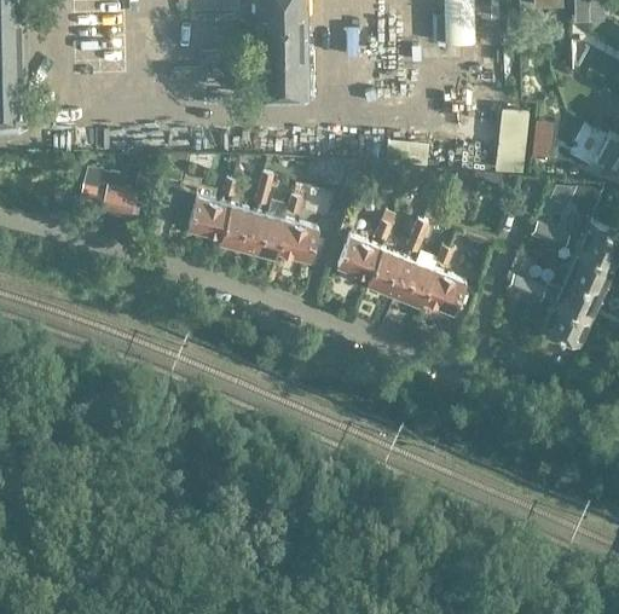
[(0,0),(0,125),(24,125),(21,0),(0,0)]
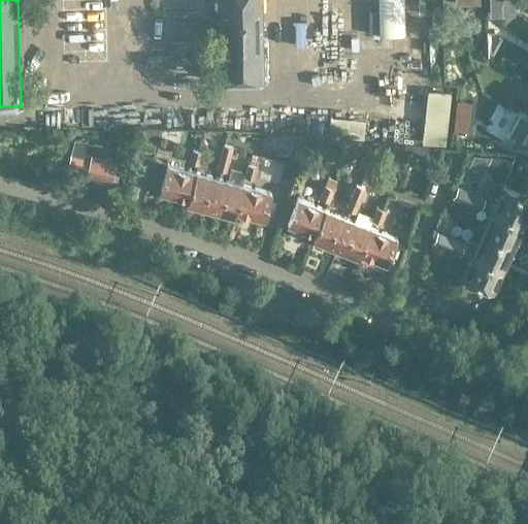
[(260,0),(219,0),(221,69),(222,85),(262,84),(260,0)]
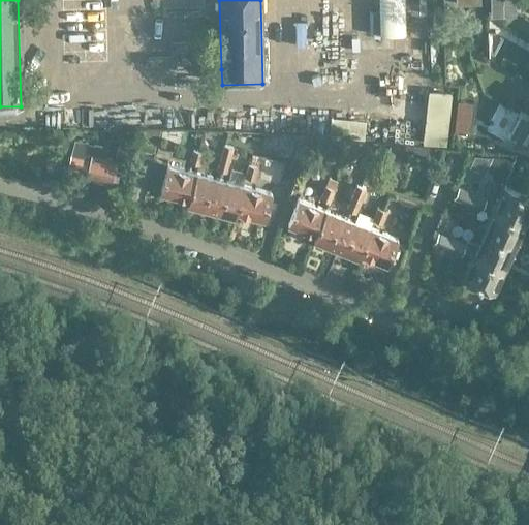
[(430,91),(422,144),(445,147),(454,95),(430,91)]
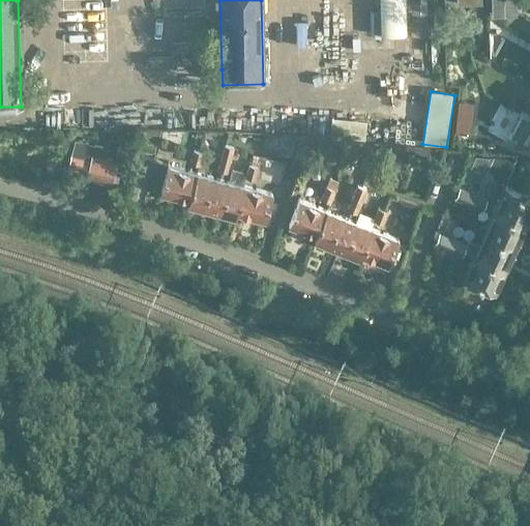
[(472,135),(473,103),(457,101),(455,134),(472,135)]
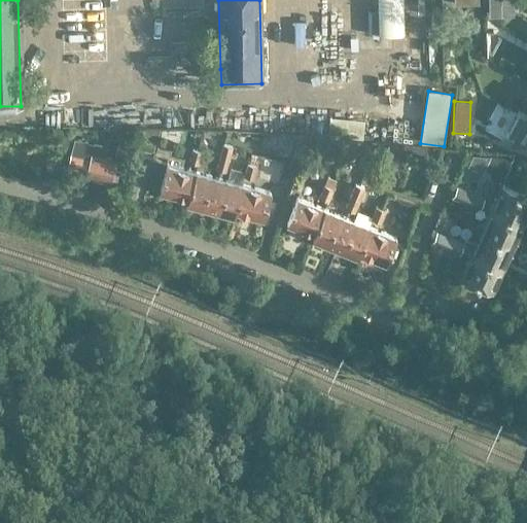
[(518,115),(505,138),(526,149),(526,119),(518,115)]
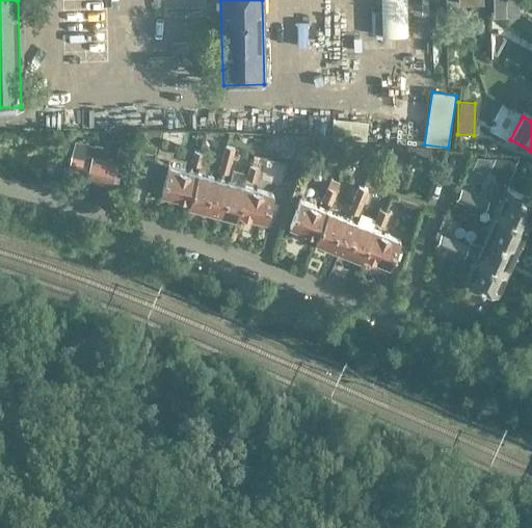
[(115,160),(129,164),(135,144),(122,140),(115,160)]
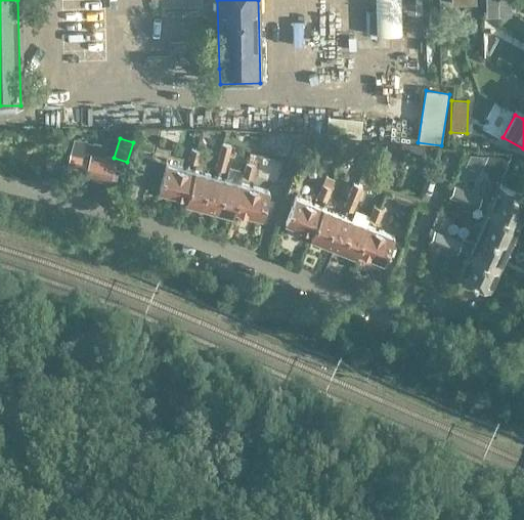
[(105,150),(79,143),(73,141),(66,171),(86,176),(85,178),(115,186),(118,177),(113,175),(117,162),(103,159),(105,150)]
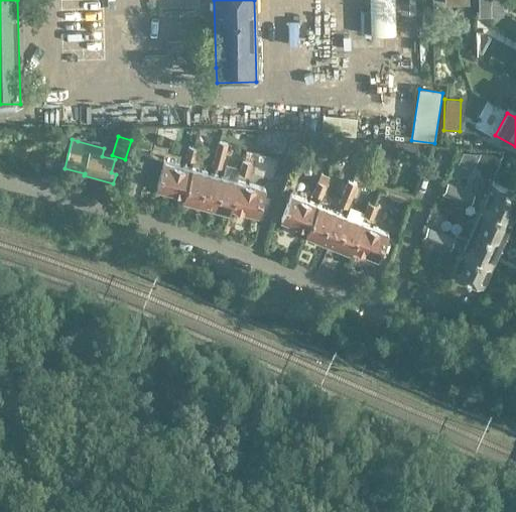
[(215,156),(224,159),(228,147),(218,144),(215,156)]
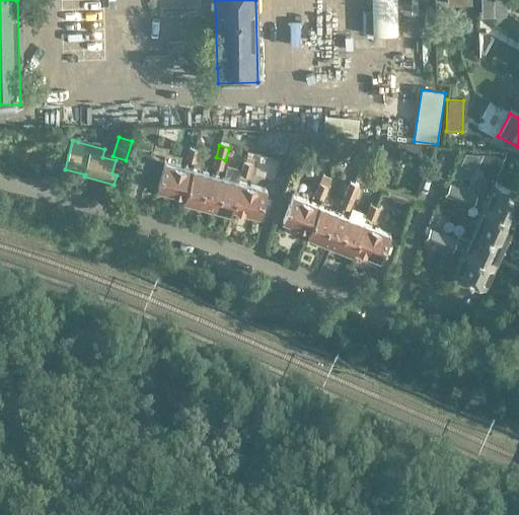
[(186,163),(195,165),(199,153),(189,150),(186,163)]
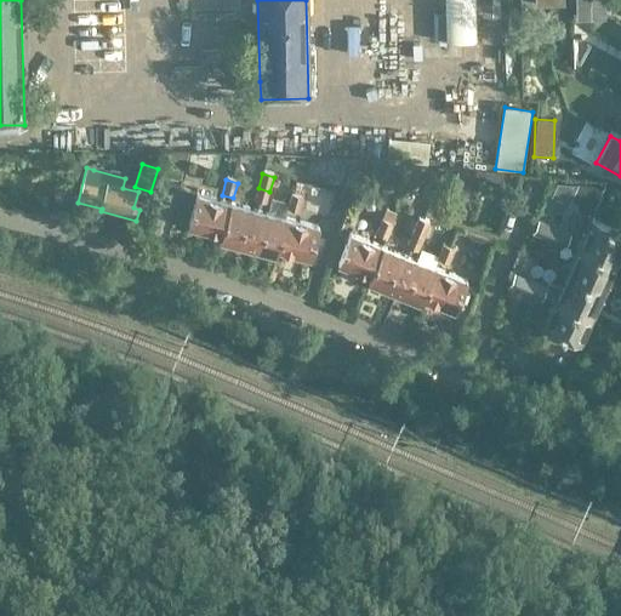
[(598,206),(599,189),(556,183),(554,201),(598,206)]
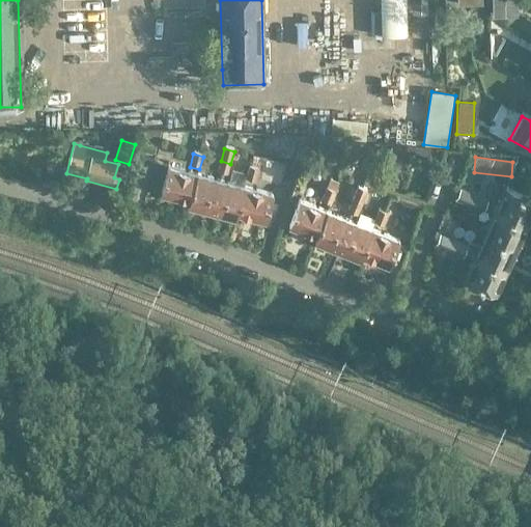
[(230,164),(221,161),(218,174),(227,176),(230,164)]
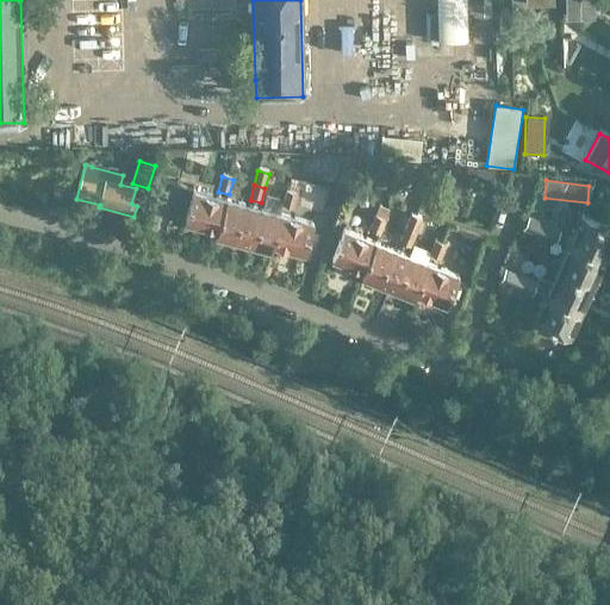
[(194,194),(186,224),(218,234),(219,234),(228,204),(226,204),(194,194)]
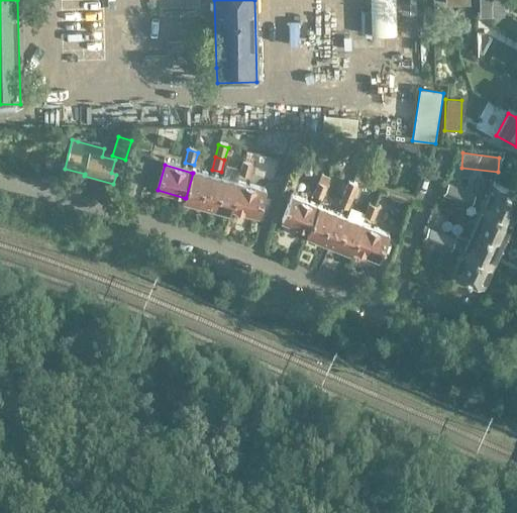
[(238,177),(248,180),(252,167),(242,165),(238,177)]
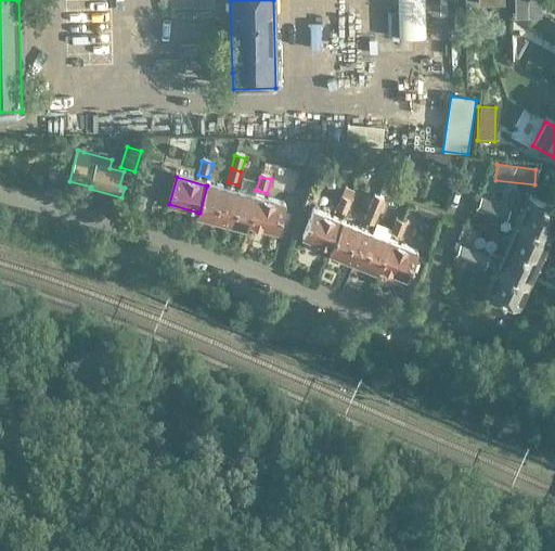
[(199,213),(198,217),(222,225),(231,192),(207,186),(199,213)]
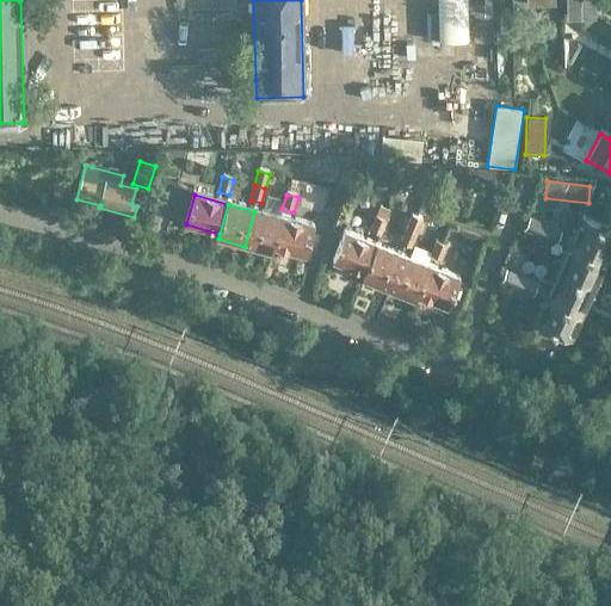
[(375,218),(369,233),(381,237),(387,223),(386,223),(390,212),(380,209),(376,218),(375,218)]
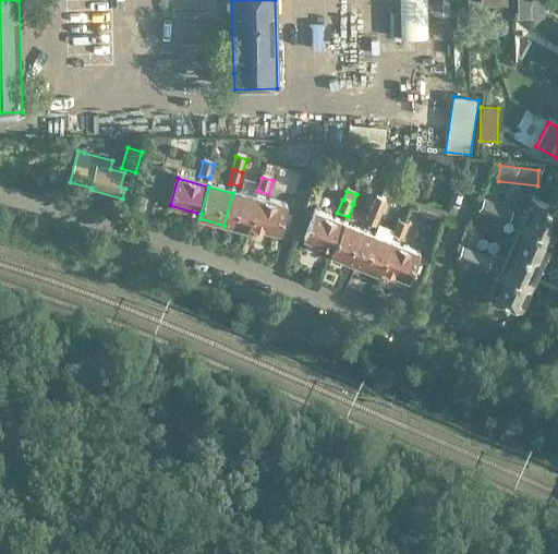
[(232,193),(223,226),(225,226),(249,232),(250,227),(257,200),(233,193),(232,193)]
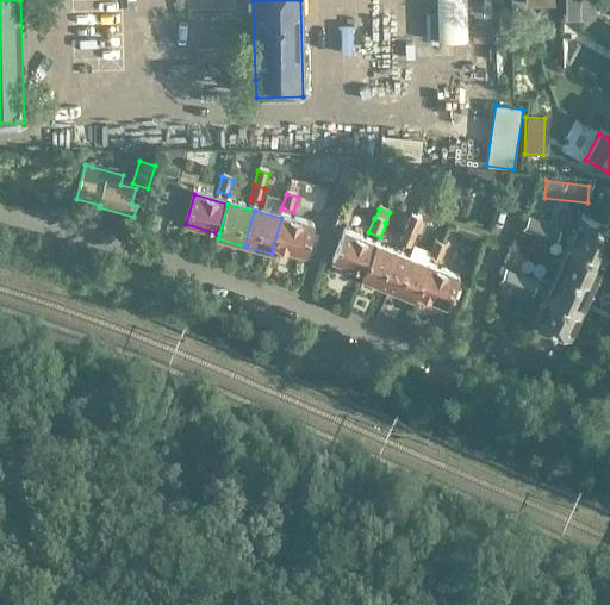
[(405,230),(416,235),(422,222),(410,217),(405,230)]
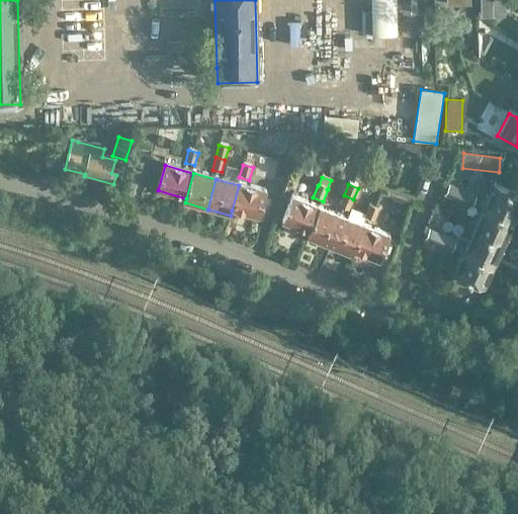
[(239,185),(232,210),(233,210),(259,218),(266,193),(240,186),(239,185)]
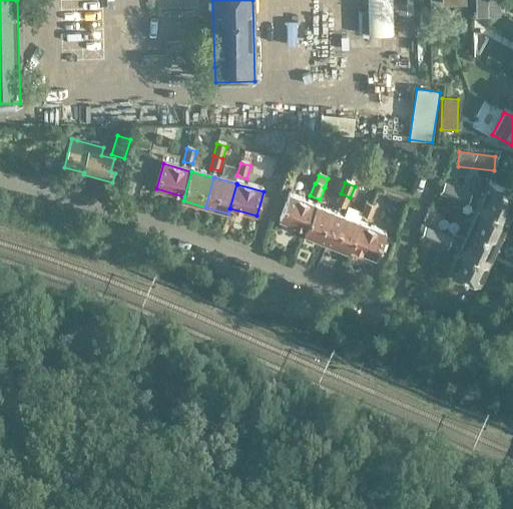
[(439,196),(466,208),(471,197),(445,184),(439,196)]
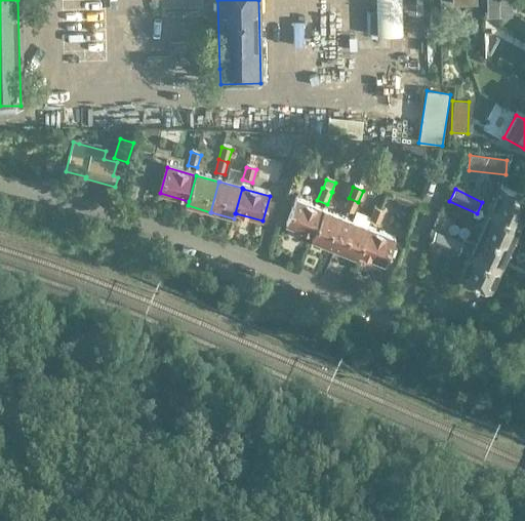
[(489,210),(520,225),(524,214),(524,200),(500,190),(495,201),(493,201),(489,210)]
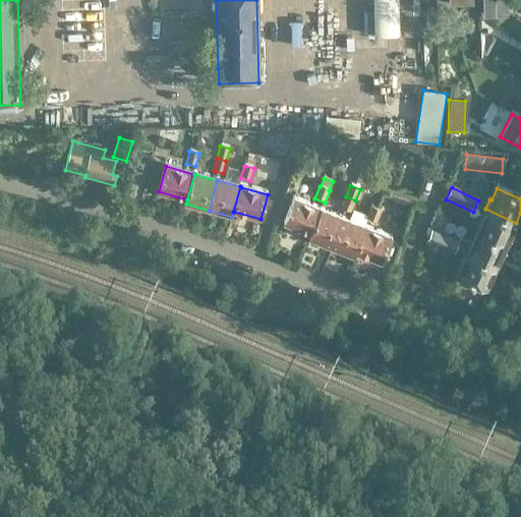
[(355,200),(346,196),(341,210),(350,213),(355,200)]
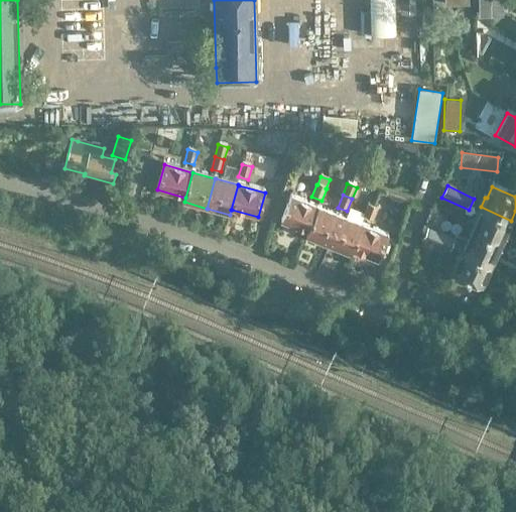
[(291,198),(281,221),(307,232),(316,208),(291,198)]
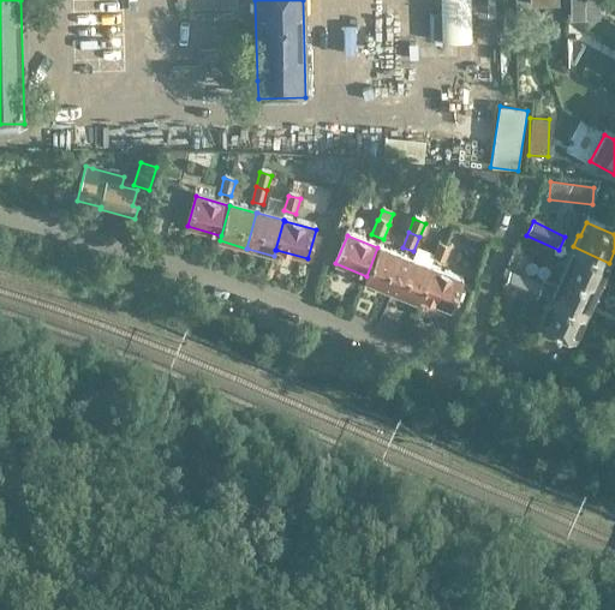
[(433,261),(445,264),(451,250),(439,245),(433,261)]
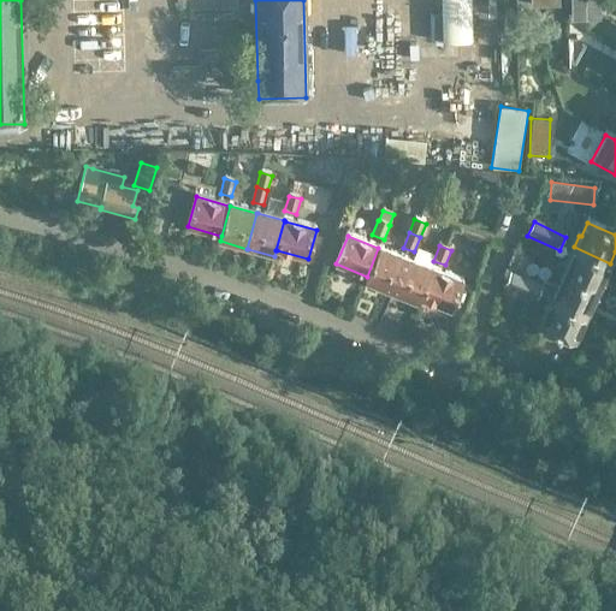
[(610,264),(574,247),(567,261),(569,262),(563,276),(598,292),(610,264)]
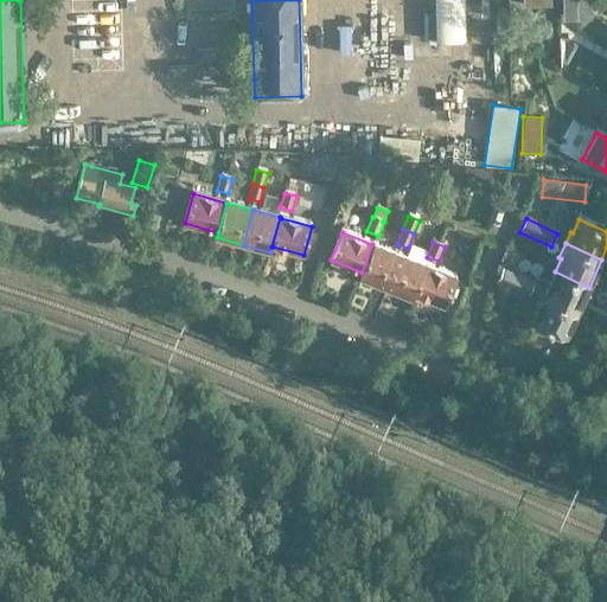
[(362,273),(359,277),(387,288),(400,256),(398,255),(375,245),(372,244),(362,273)]
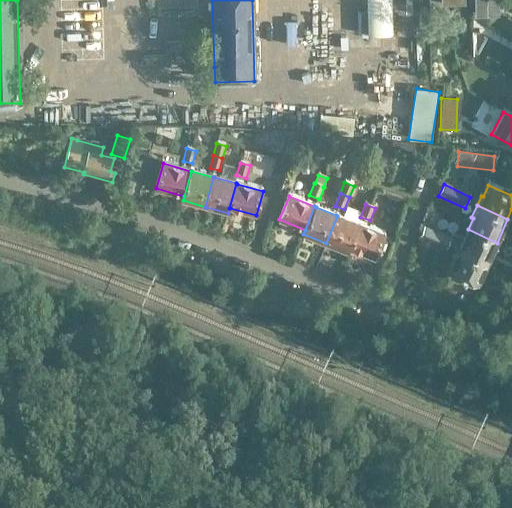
[(337,216),(326,243),(348,252),(349,248),(359,225),(337,216)]
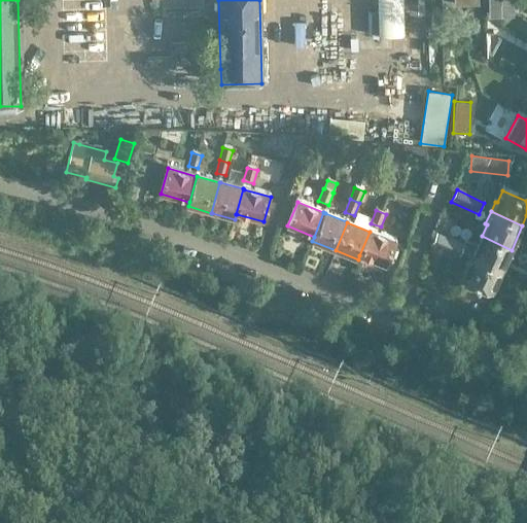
[(370,232),(359,255),(360,255),(386,267),(396,242),(371,232),(370,232)]
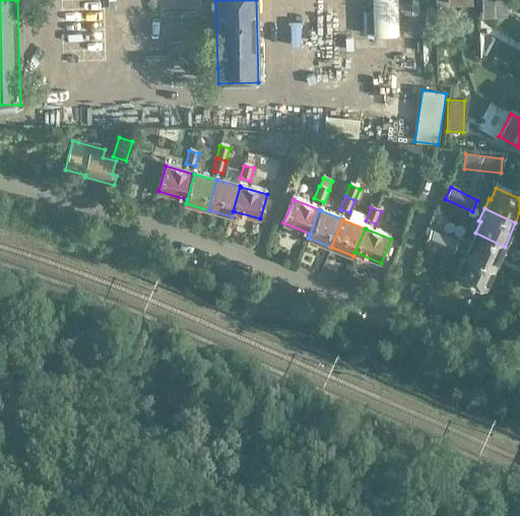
[(457,243),(432,231),(426,242),(453,255),(455,251),(459,244),(457,243)]
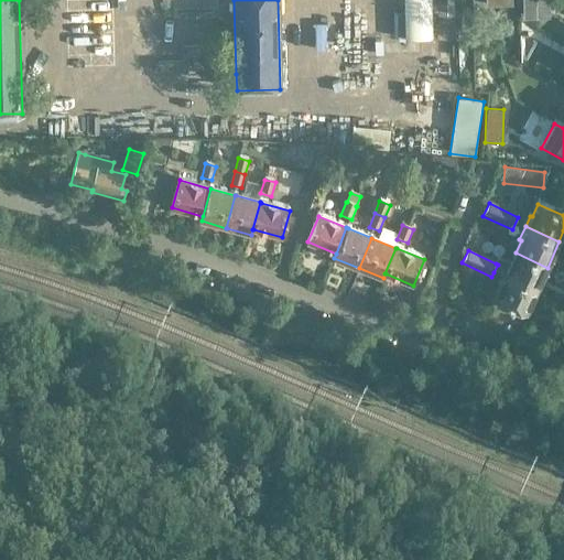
[(548,268),(516,252),(510,264),(498,258),(496,264),(498,265),(494,272),(502,276),(537,291),(548,268)]
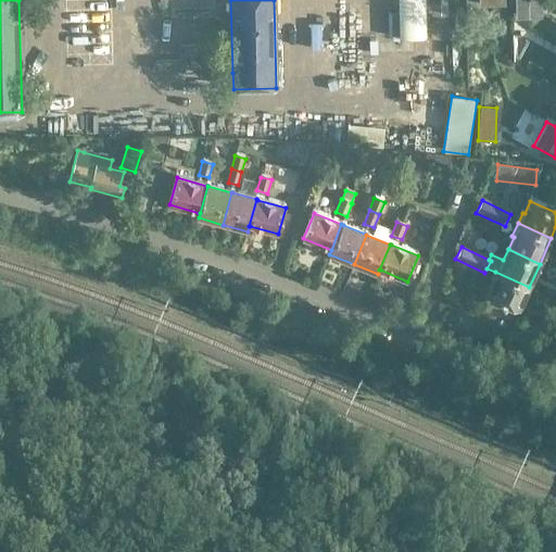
[(487,297),(518,311),(529,287),(495,272),(490,283),(492,284),(487,297)]
